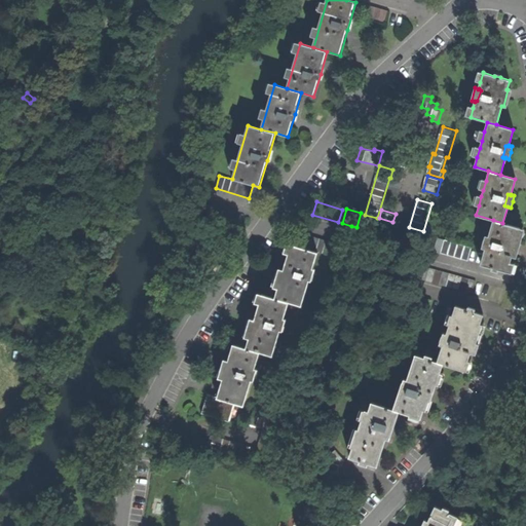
[(481,264),(506,272),(508,271),(510,263),(512,256),(520,228),(502,223),(493,220),(488,236),(491,237),(488,249),(486,249),(481,264)]
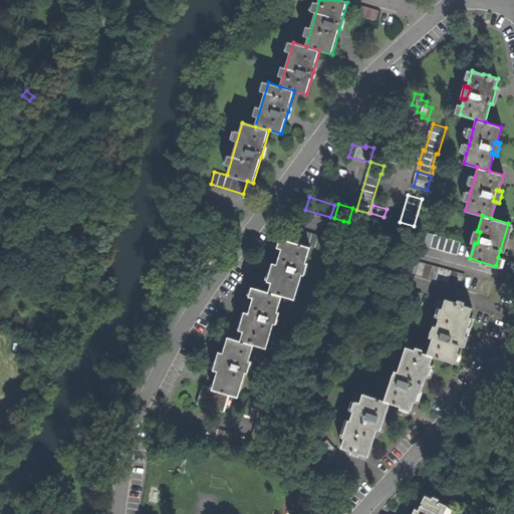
[(343,221),(334,218),(330,217),(324,237),(338,241),(343,221)]
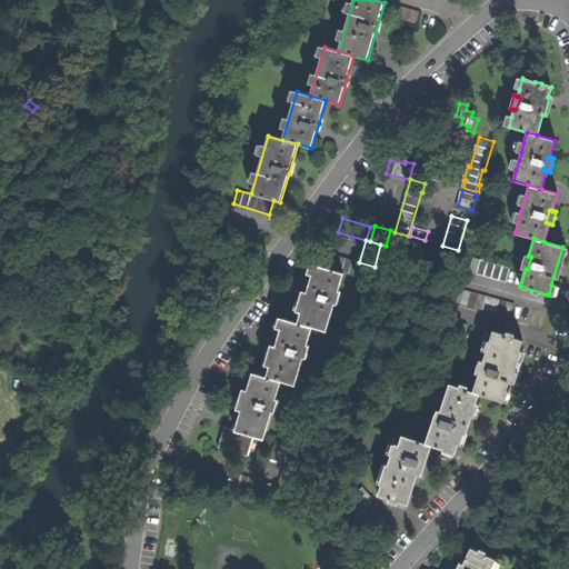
[(567,248),(562,247),(553,277),(558,278),(560,272),(567,248)]
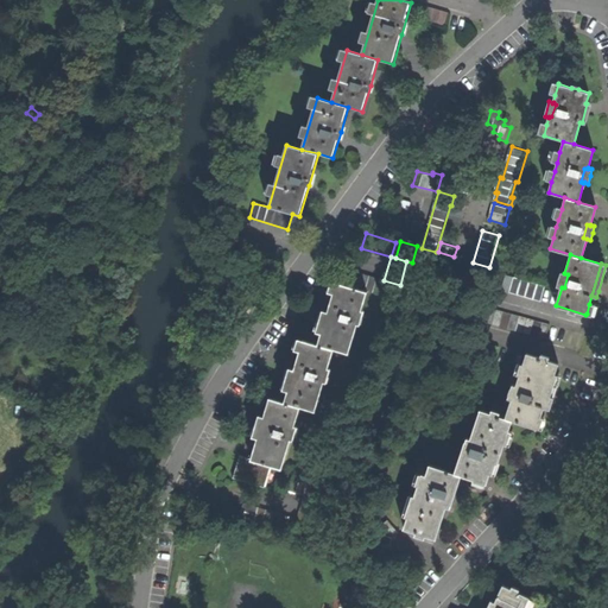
[(341,284),(367,292),(380,296),(384,280),(346,270),(341,284)]
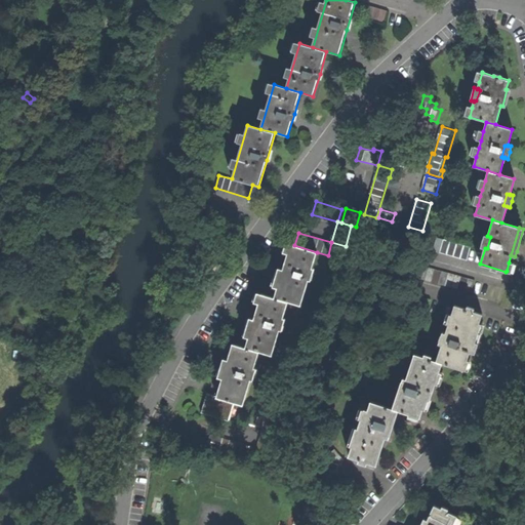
[(481,247),(485,248),(487,248),(490,237),(487,236),(484,235),(481,247)]
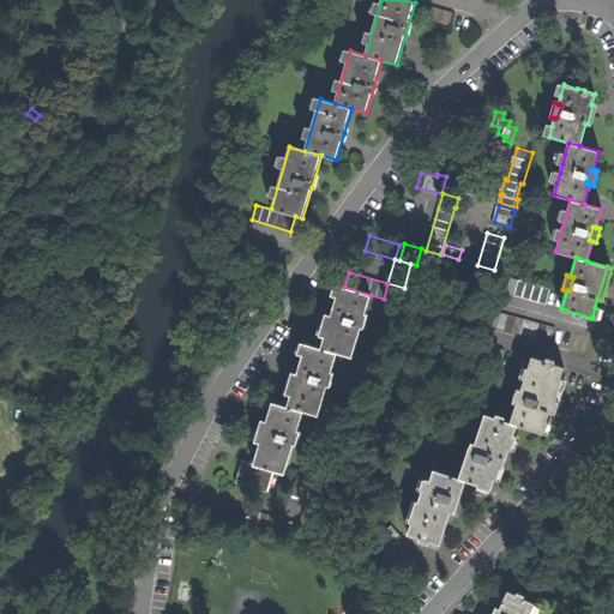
[(371,295),(344,287),(339,286),(336,296),(331,313),(330,315),(324,337),(320,348),(336,353),(353,357),(371,295)]
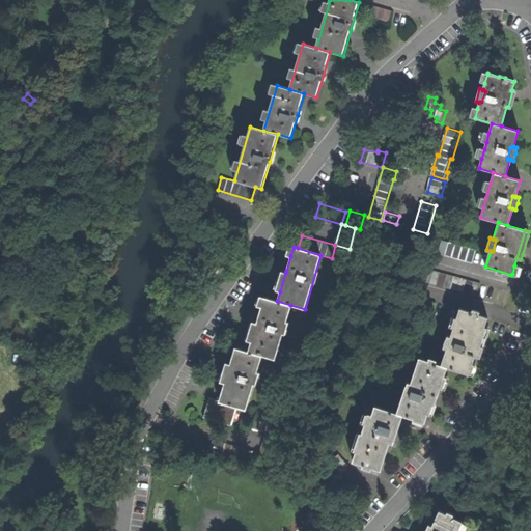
[(427,268),(424,282),(477,297),(481,284),(427,268)]
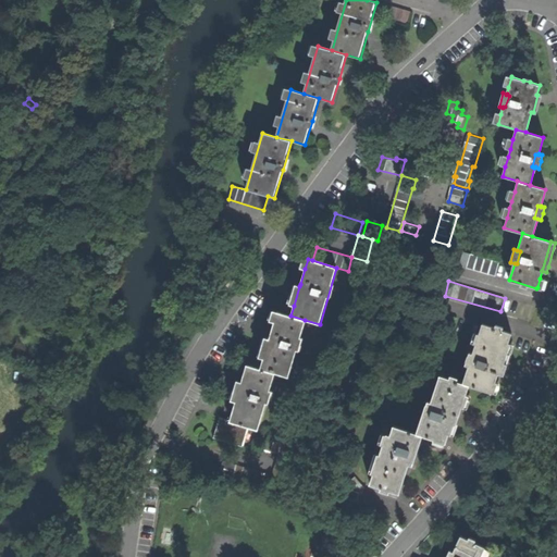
[(289,304),(294,306),(299,286),(295,285),(289,304)]
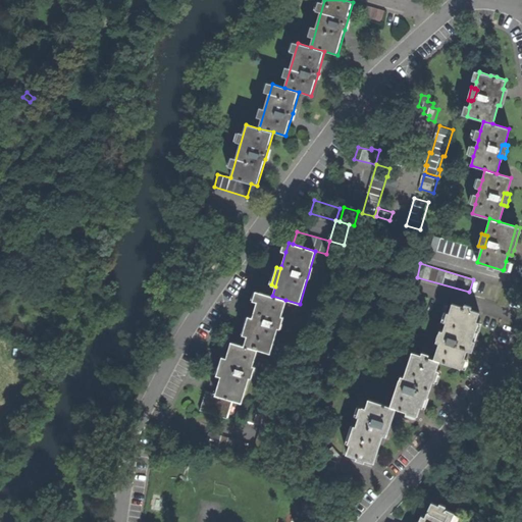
[(270,353),(285,300),(272,296),(260,293),(257,302),(254,312),(253,317),(247,335),(244,346),(257,350),(270,353)]
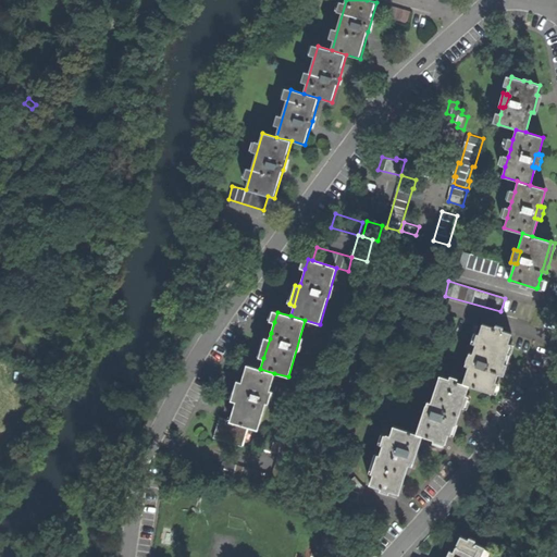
[(470,366),(465,383),(470,385),(493,393),(499,373),(505,374),(508,366),(503,363),(505,358),(512,333),(505,330),(506,327),(497,324),(496,327),(484,323),(473,354),(471,353),(467,364),(470,366)]
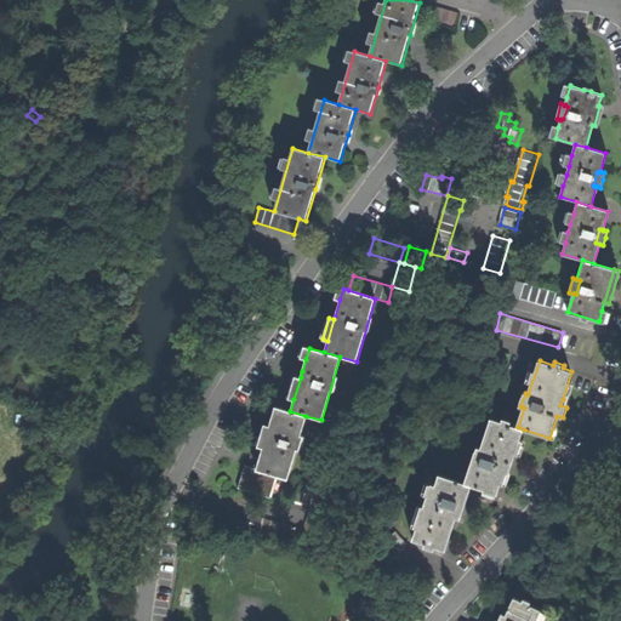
[(289,398),(294,399),(301,377),(295,376),(289,398)]
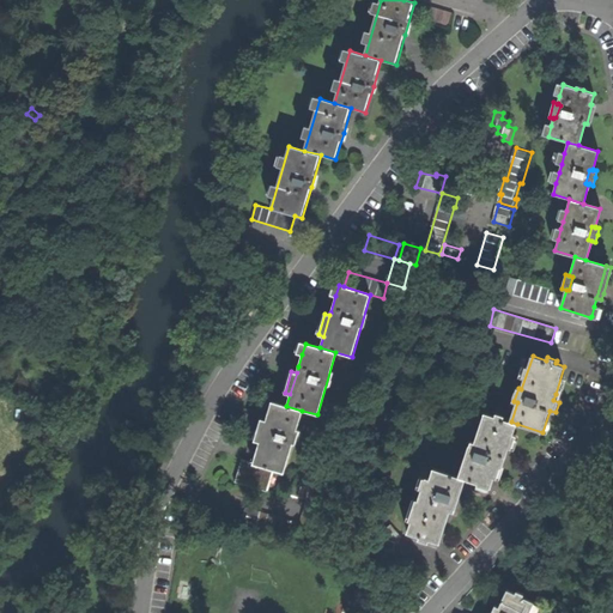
[(284,472),(302,411),(286,406),(272,401),(266,420),(260,442),(256,451),(253,463),(273,469),(284,472)]
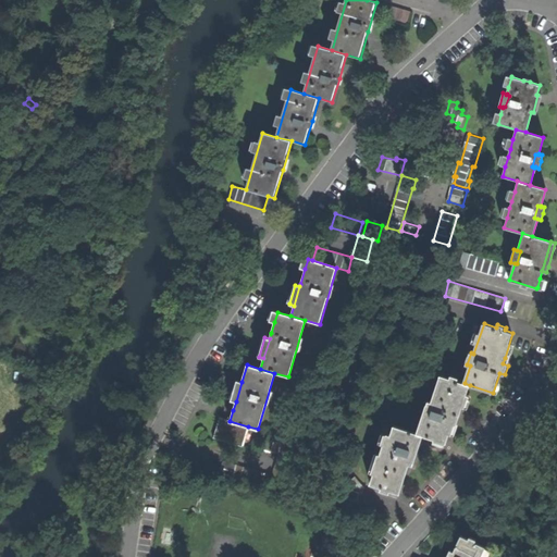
[(429,401),(418,433),(418,435),(423,436),(446,444),(453,423),(457,425),(465,404),(470,385),(465,383),(458,381),(459,379),(452,376),(450,379),(442,375),(432,403),(429,401)]
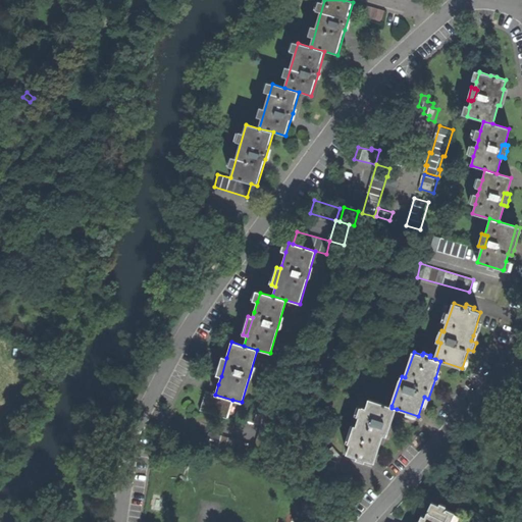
[(217,374),(221,376),(226,358),(222,357),(221,361),(217,374)]
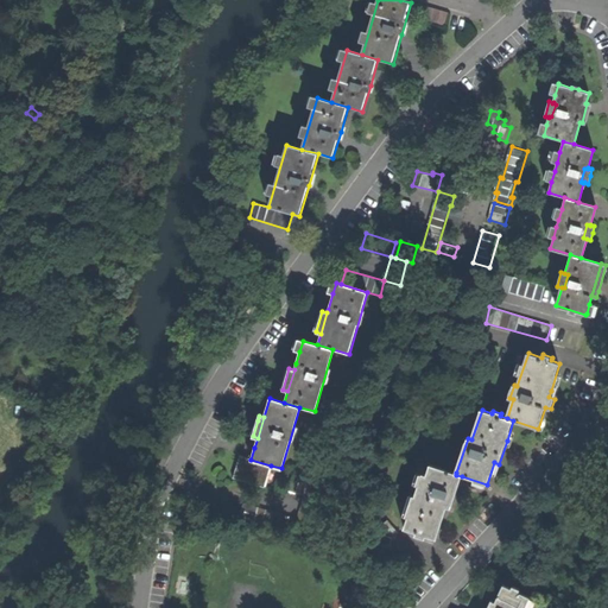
[(264,487),(271,466),(251,460),(248,458),(239,456),(233,479),(264,487)]
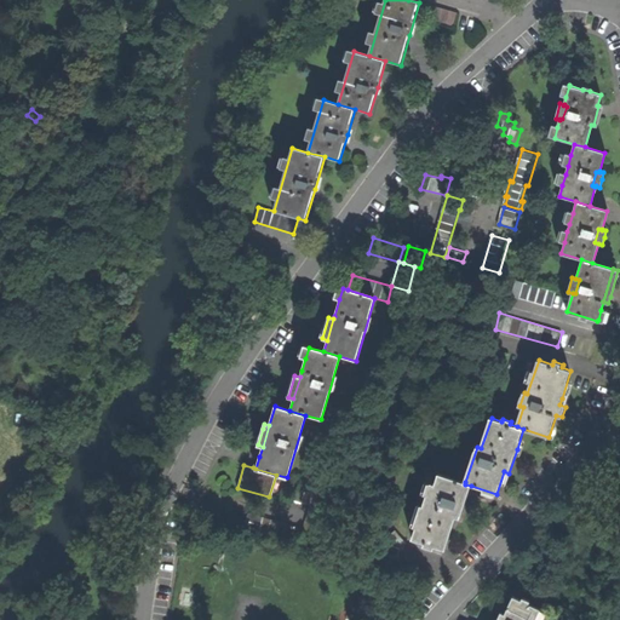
[(431,484),(413,539),(445,550),(454,522),(455,517),(459,518),(460,514),(461,515),(471,486),(465,484),(465,482),(440,475),(436,486),(431,484)]
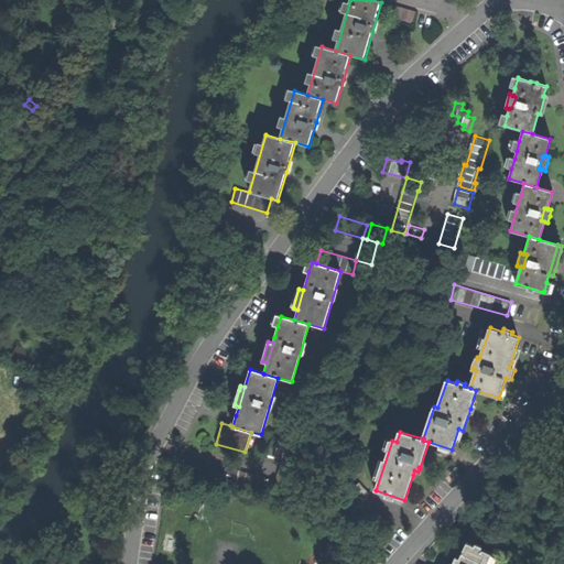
[(301,451),(273,442),(268,456),(282,461),(275,481),(290,486),(301,451)]
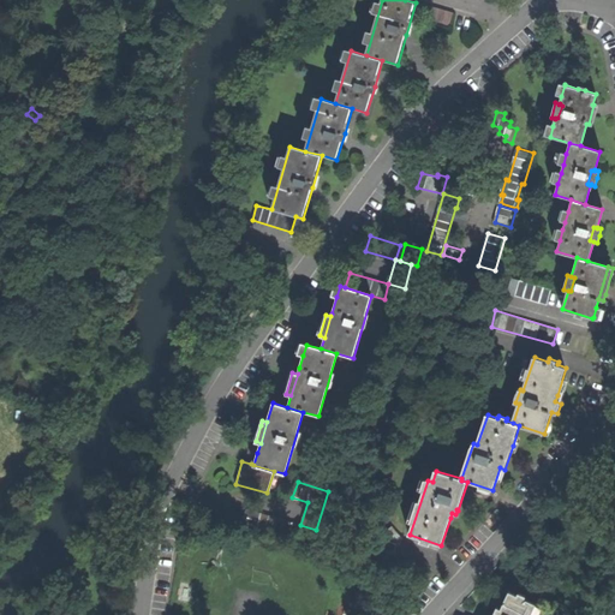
[(387,532),(398,544),(404,538),(393,526),(387,532)]
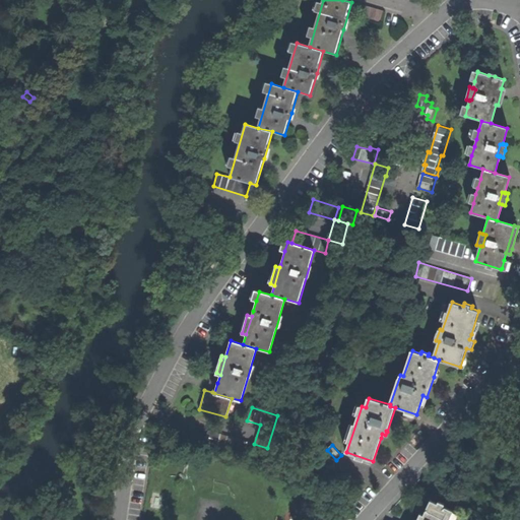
[(319,470),(332,473),(336,460),(323,456),(319,470)]
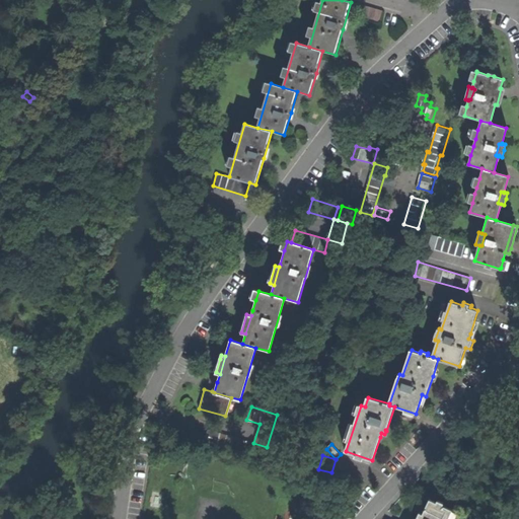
[(449,518),(453,510),(443,505),(444,503),(438,500),(437,502),(430,499),(424,513),(420,511),(416,518),(449,518)]
